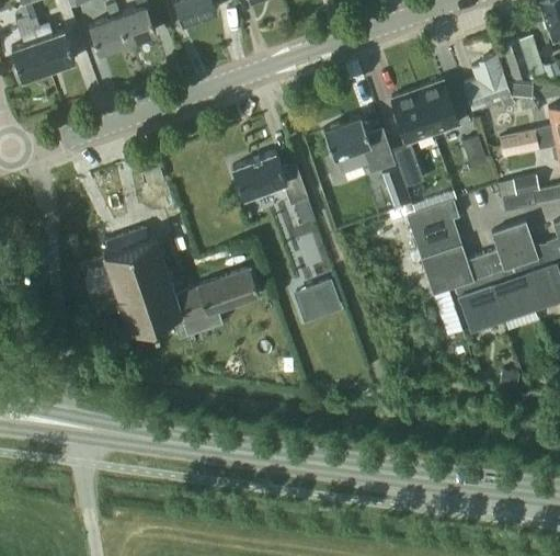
[(16,21),(22,35),(25,45),(11,50),(18,66),(12,68),(16,80),(22,79),(22,81),(49,71),(34,31),(41,29),(32,3),(30,0),(0,0),(4,13),(20,8),(24,19),(16,21)]
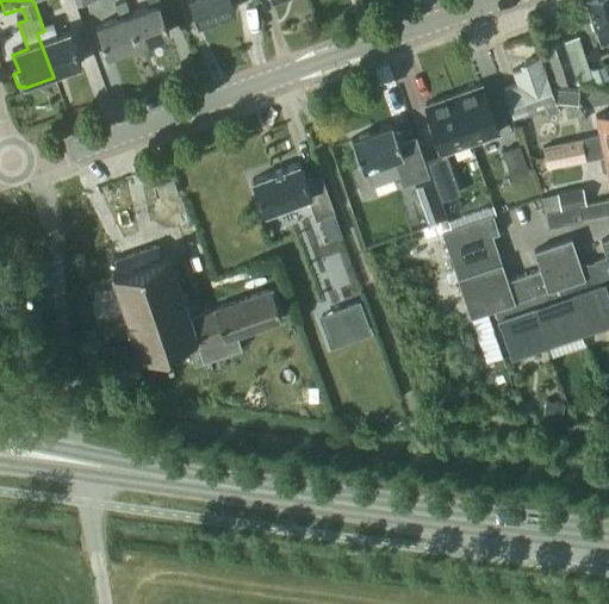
[(101,2),(100,0),(74,0),(78,11),(101,2)]
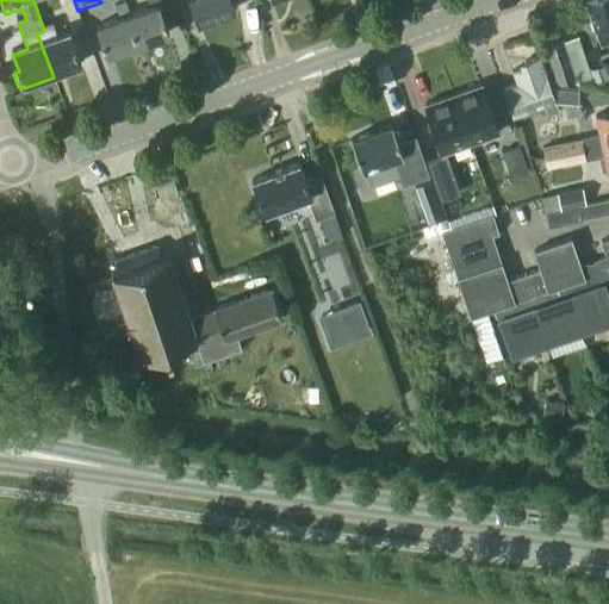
[(147,0),(150,11),(130,18),(141,48),(169,37),(160,8),(161,8),(157,0),(147,0)]
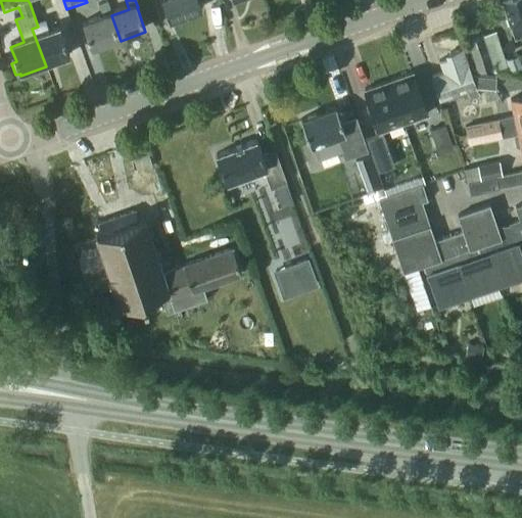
[(164,0),(163,1),(171,22),(202,11),(199,3),(206,0),(164,0)]
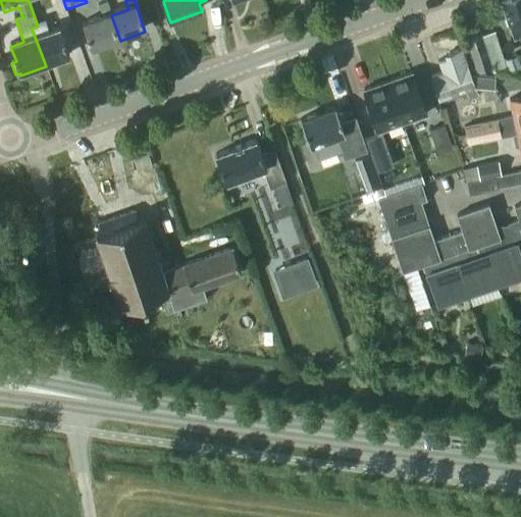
[(514,39),(520,36),(520,0),(506,0),(502,1),(514,39)]
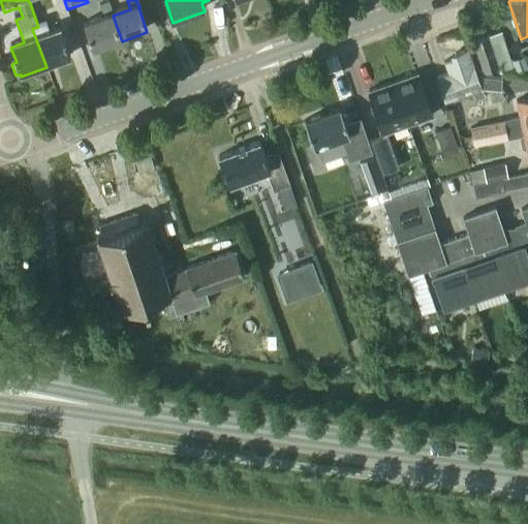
[(93,51),(122,41),(113,16),(109,4),(100,7),(104,19),(84,26),(93,51)]
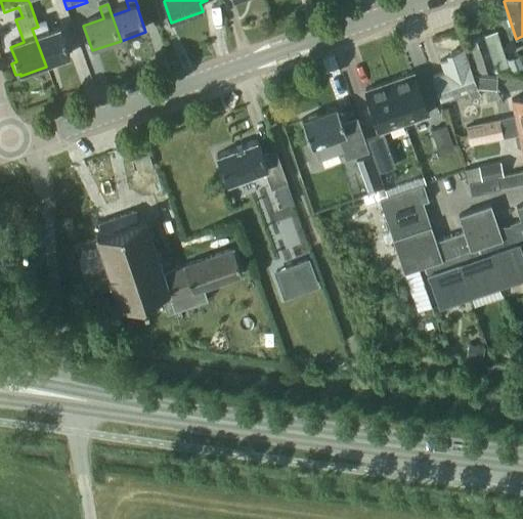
[(60,30),(45,35),(42,26),(38,27),(32,29),(46,67),(71,58),(60,30)]
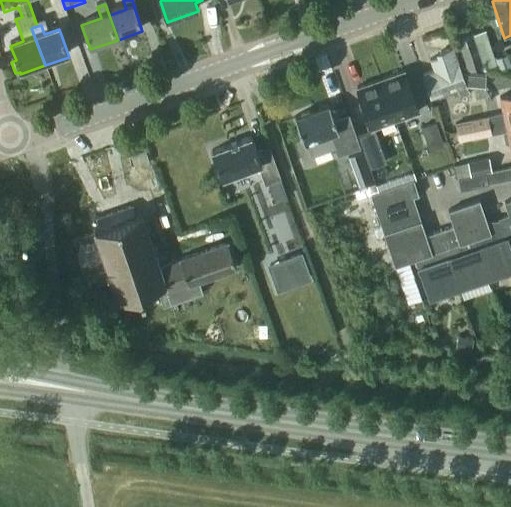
[(458,43),(467,69),(464,70),(464,71),(475,73),(474,71),(482,69),(484,73),(498,68),(487,34),(458,43)]
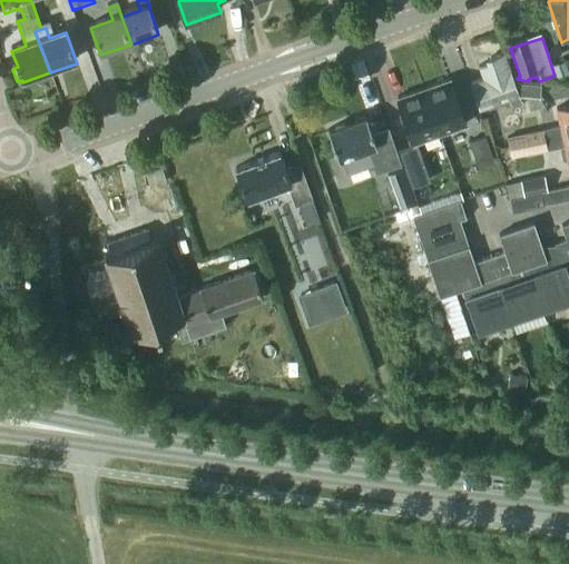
[(484,82),(470,87),(480,116),(510,105),(512,114),(525,109),(521,101),(541,102),(542,83),(529,83),(529,81),(517,79),(517,78),(513,79),(504,56),(487,62),(488,67),(480,70),(484,82)]
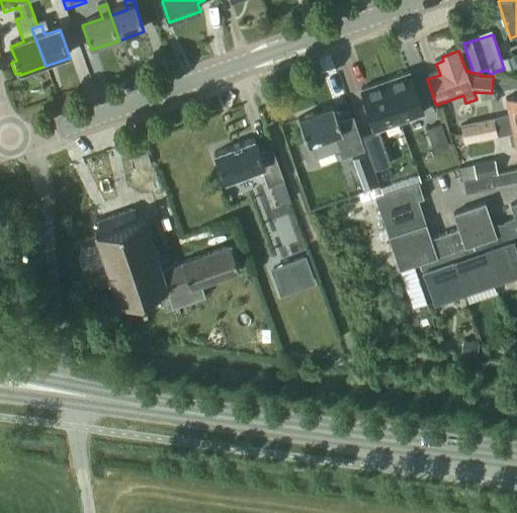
[(516,65),(514,58),(503,62),(507,75),(516,70),(516,65)]
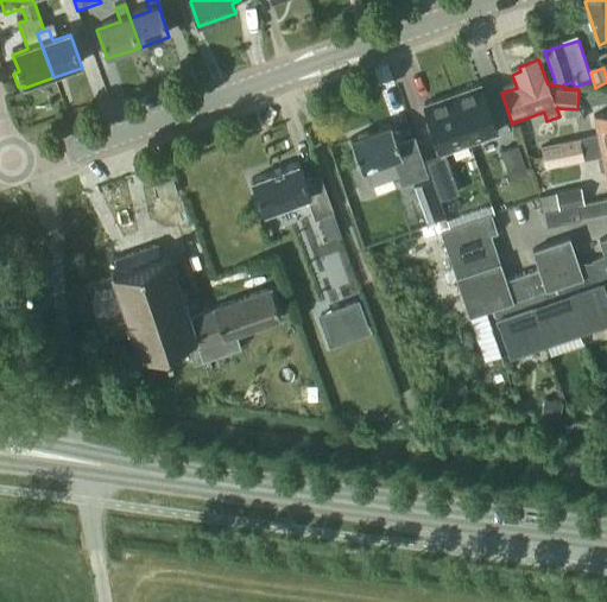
[(481,88),(453,99),(470,147),(498,137),(481,88)]
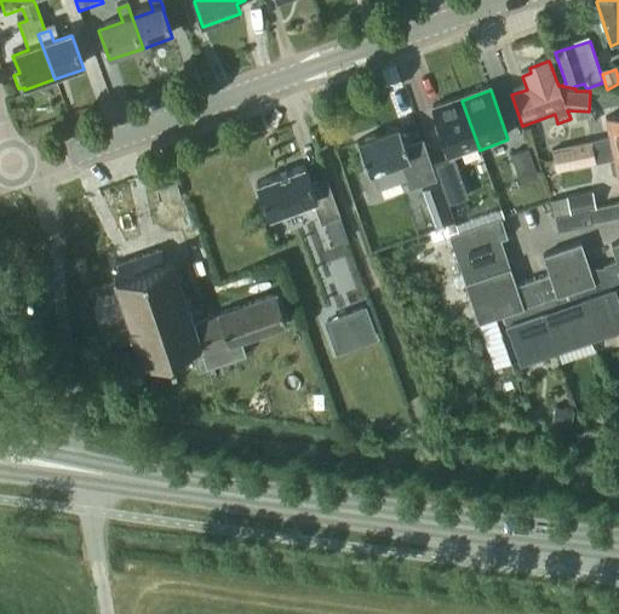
[(451,160),(480,150),(462,101),(433,110),(451,160)]
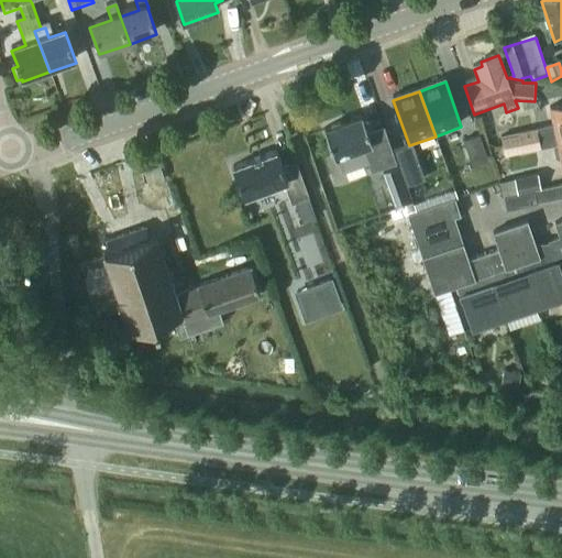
[(561,108),(551,110),(554,129),(502,140),(504,150),(561,137),(561,108)]
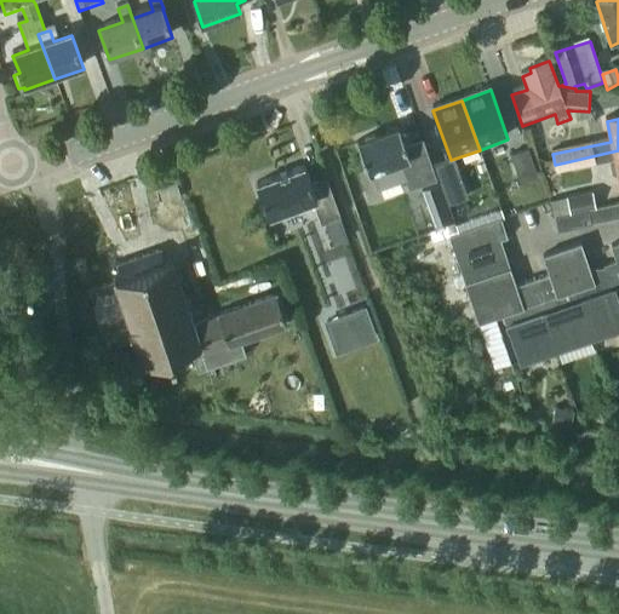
[(370,176),(371,176),(377,194),(406,184),(410,193),(436,183),(423,143),(406,149),(397,131),(359,145),(370,176)]
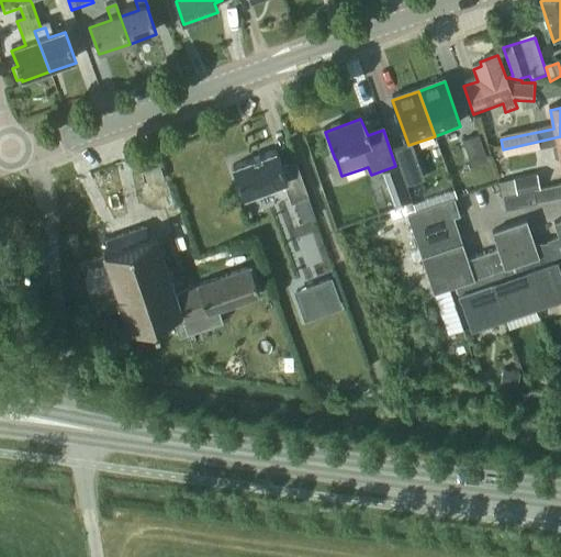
[(560,136),(503,149),(504,158),(558,147),(560,159),(560,136)]
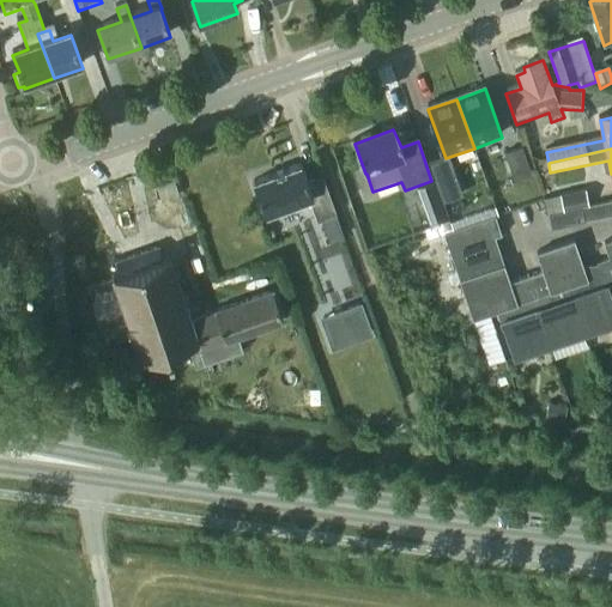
[(522,151),(507,156),(516,182),(532,177),(522,151)]
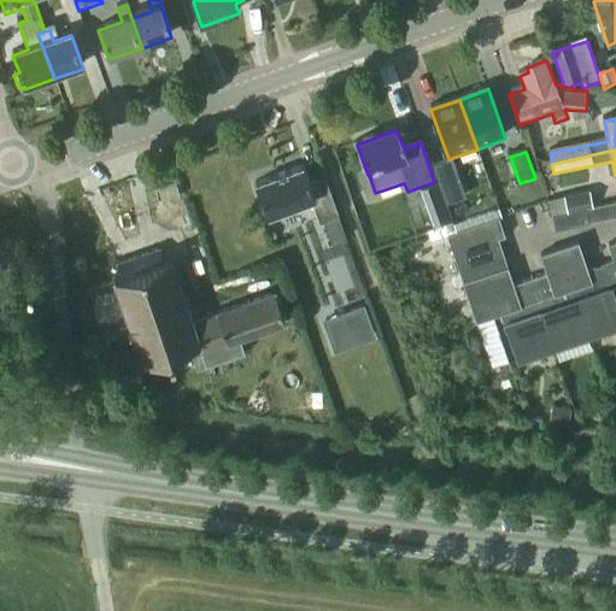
[(321,225),(339,218),(324,180),(310,186),(303,169),(288,175),(288,176),(279,178),(277,178),(254,187),(267,218),(311,203),(321,225)]
